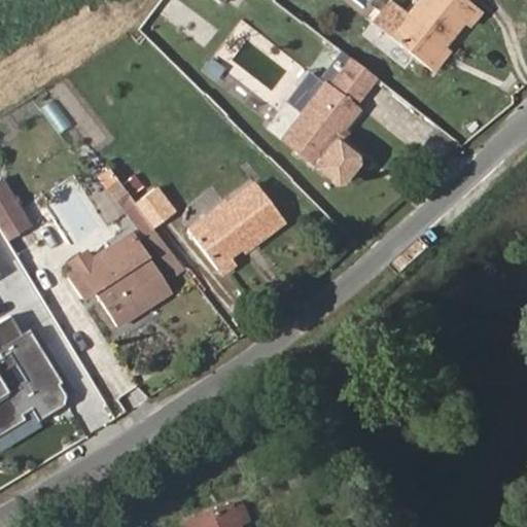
[(444,45),(462,22),(469,27),(483,11),(468,0),(420,0),(409,15),(391,37),(427,65),(444,45)]
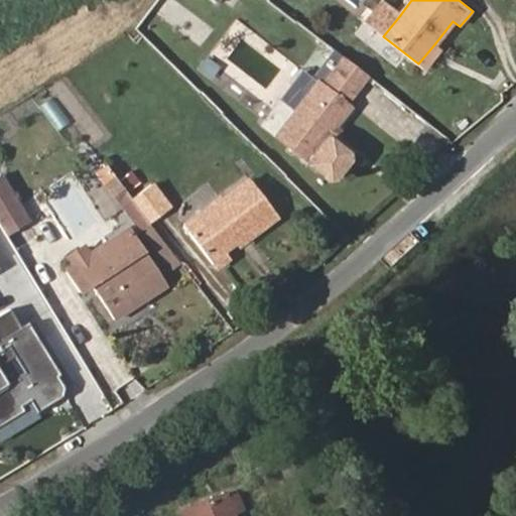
[(383,36),(400,15),(384,1),(366,23),(383,36)]
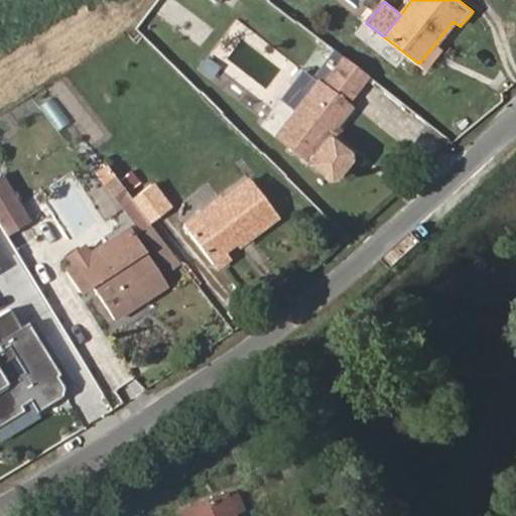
[(426,71),(442,50),(434,44),(418,63),(426,71)]
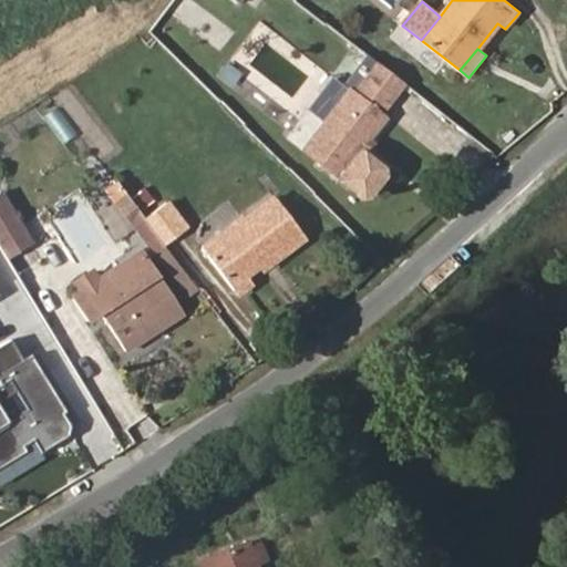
[(356,92),(378,63),(366,53),(343,82),(342,83),(350,89),(356,92)]
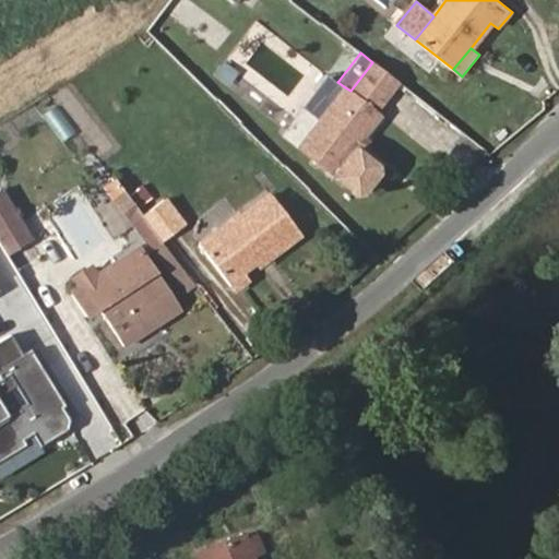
[(367,133),(381,115),(377,111),(399,82),(372,62),(351,91),(345,87),(318,121),(298,146),(358,192),(378,166),(363,154),(355,149),(364,138),(367,133)]
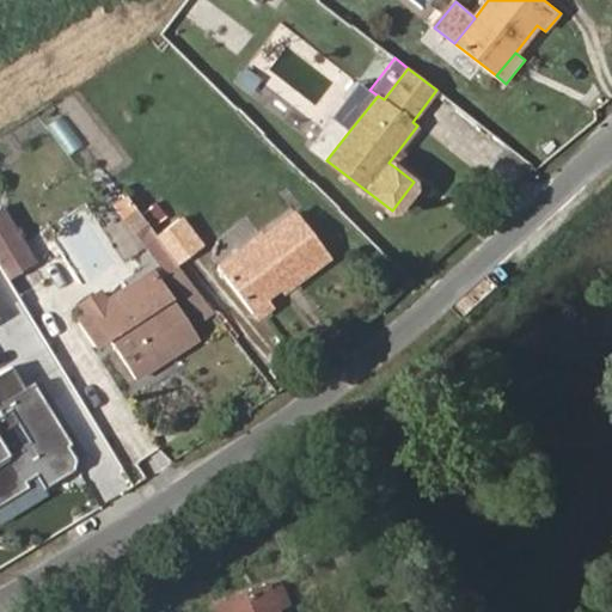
[(348,133),(378,96),(369,90),(341,127),(348,133)]
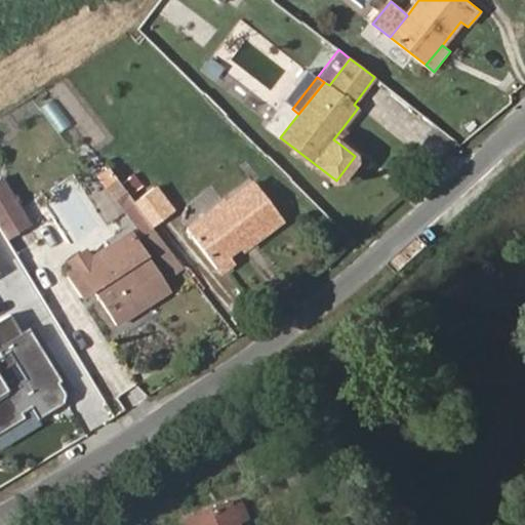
[(340,145),(349,134),(341,129),(333,139),(340,145)]
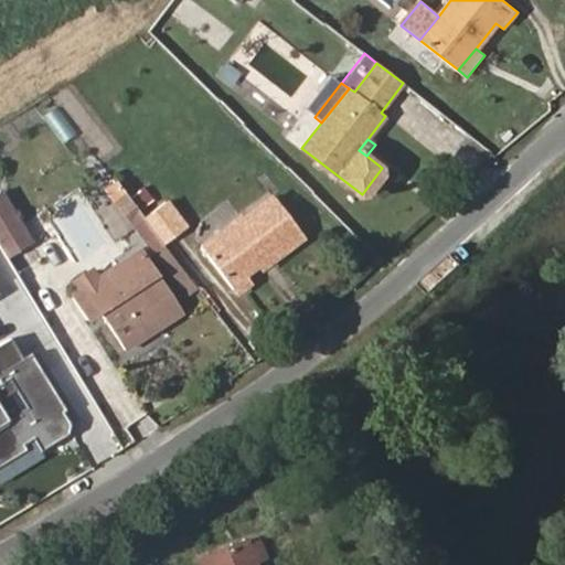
[(368,194),(383,174),(382,168),(362,194),(368,194)]
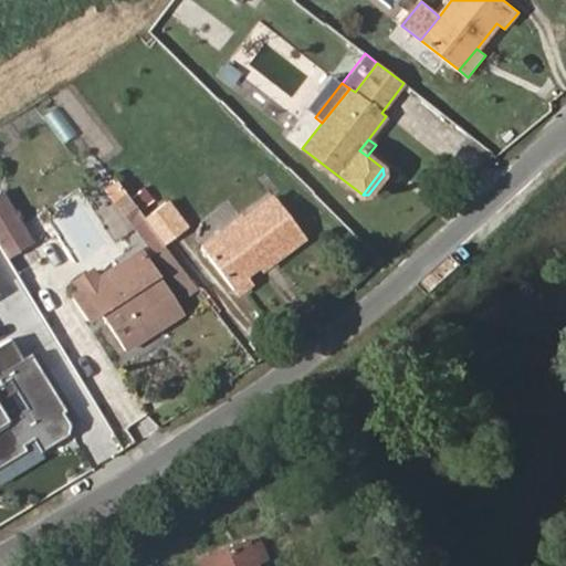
[(30,237),(1,190),(0,190),(0,244),(4,253),(30,237)]
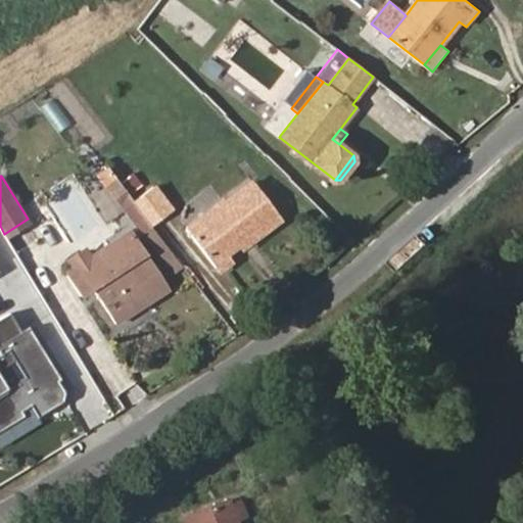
[(240,248),(281,218),(252,180),(225,200),(223,198),(185,227),(215,267),(240,248)]
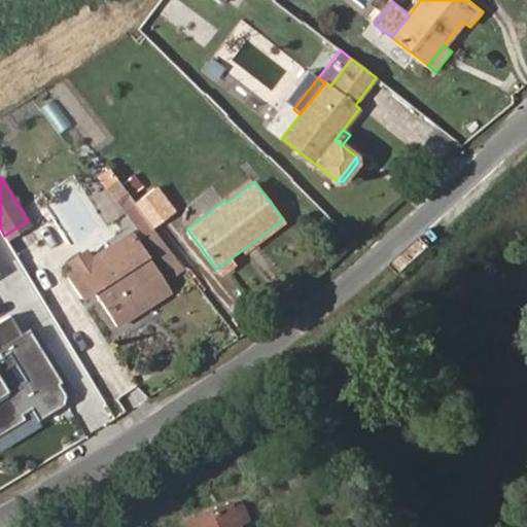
[(174,212),(155,187),(134,204),(152,229),(174,212)]
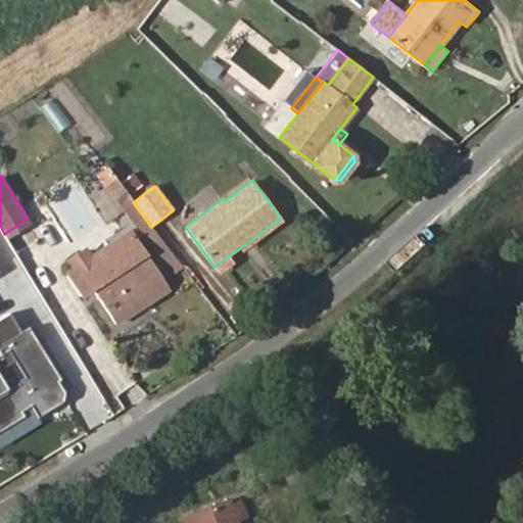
[(151,227),(133,202),(125,208),(143,234),(151,227)]
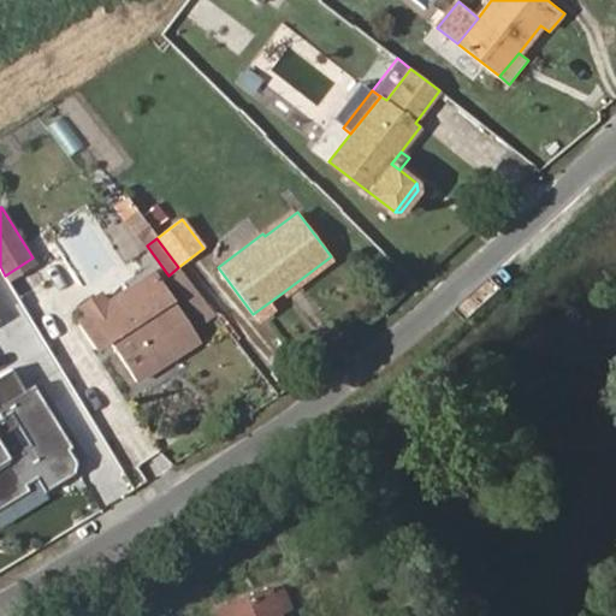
[(285,297),(335,260),(331,256),(283,292),(285,297)]
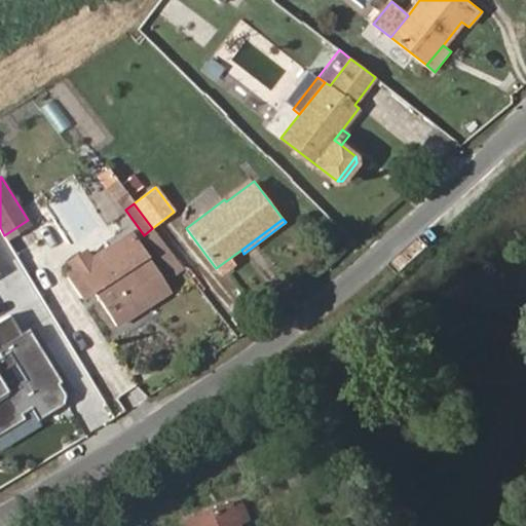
[(173,286),(137,233),(129,232),(91,258),(90,258),(74,269),(72,270),(66,274),(80,296),(90,288),(115,323),(173,286)]
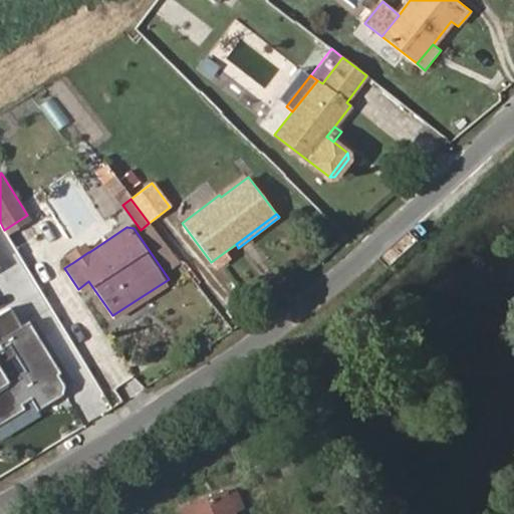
[(72,263),(88,252),(83,244),(67,255),(72,263)]
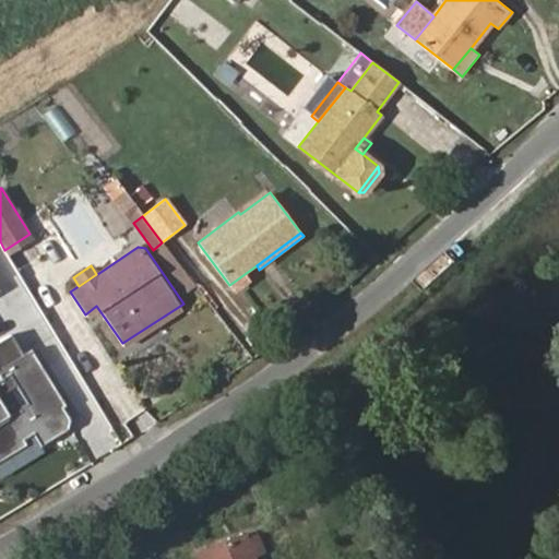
[(67,394),(13,306),(9,309),(2,297),(0,298),(0,427),(22,414),(25,420),(67,394)]
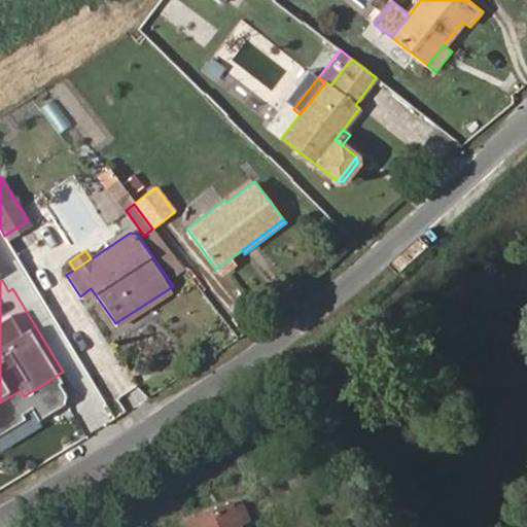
[(0,410),(24,396),(21,390),(0,402),(0,410)]
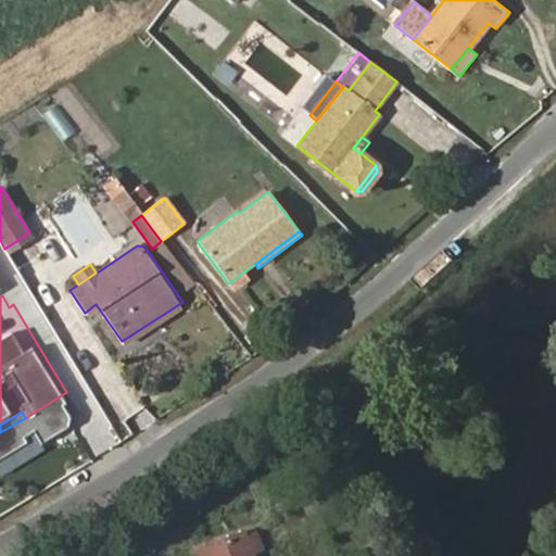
[(253,555),(252,553),(263,548),(256,532),(247,535),(244,530),(202,546),(205,555),(253,555)]
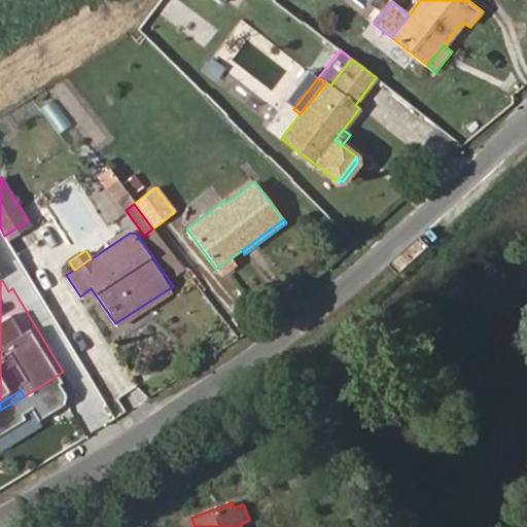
[(195,526),(191,518),(182,522),(183,526),(195,526)]
